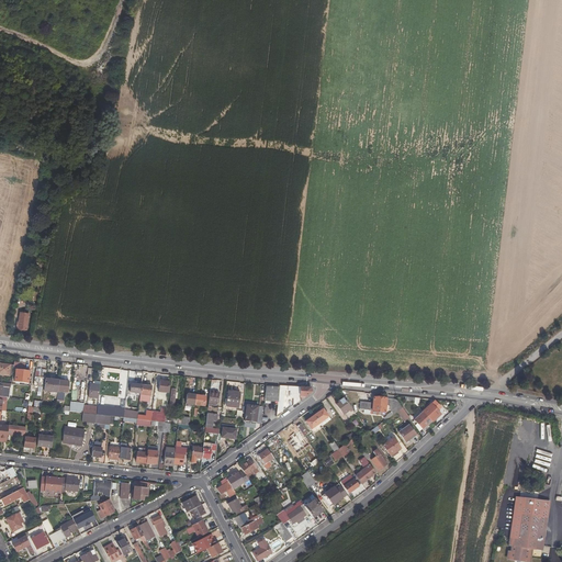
[(19,322),(20,322),(20,328),(26,329),(29,313),(20,312),(19,322)]
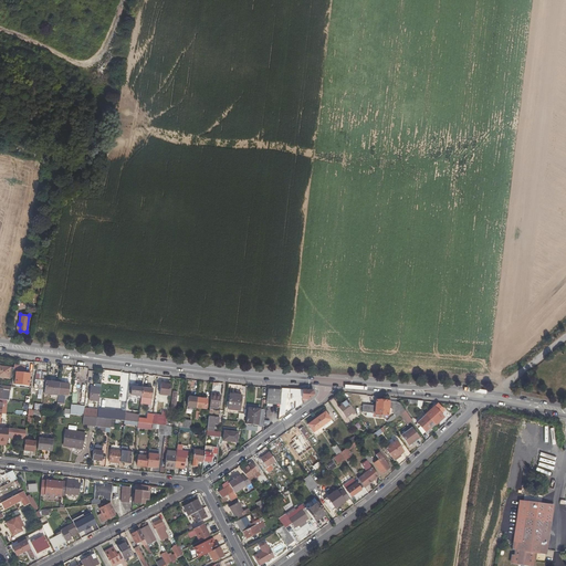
[(0,377),(9,379),(9,378),(12,378),(13,368),(0,366),(0,377)]
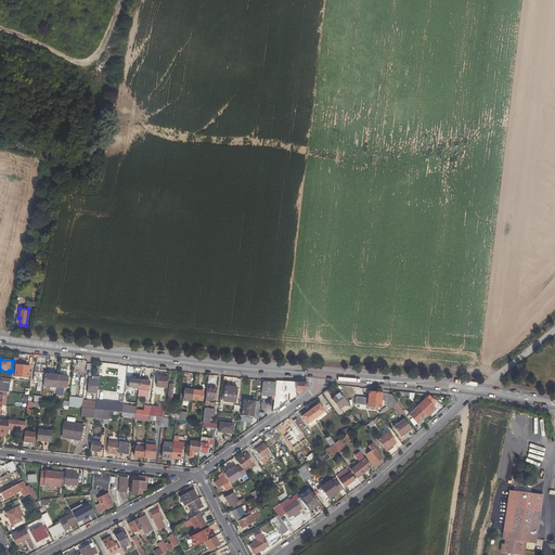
[(22,368),(15,366),(14,377),(27,379),(28,371),(24,371),(22,370),(22,368)]
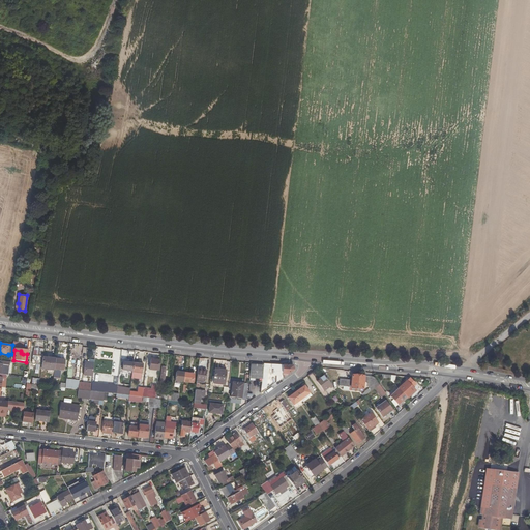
[(38,351),(33,350),(32,363),(40,364),(40,357),(37,356),(38,351)]
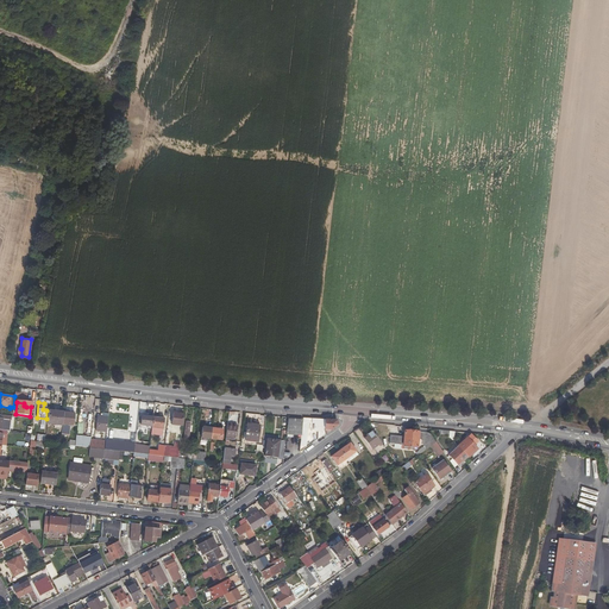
[(49,410),(48,425),(62,426),(63,413),(49,410)]
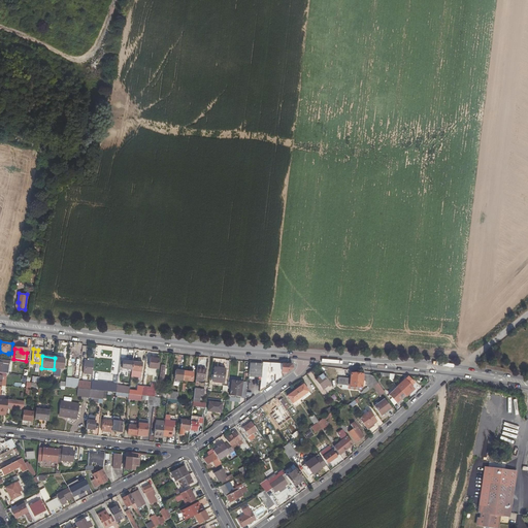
[(64,369),(65,359),(55,358),(54,369),(54,372),(60,373),(60,371),(60,369),(64,369)]
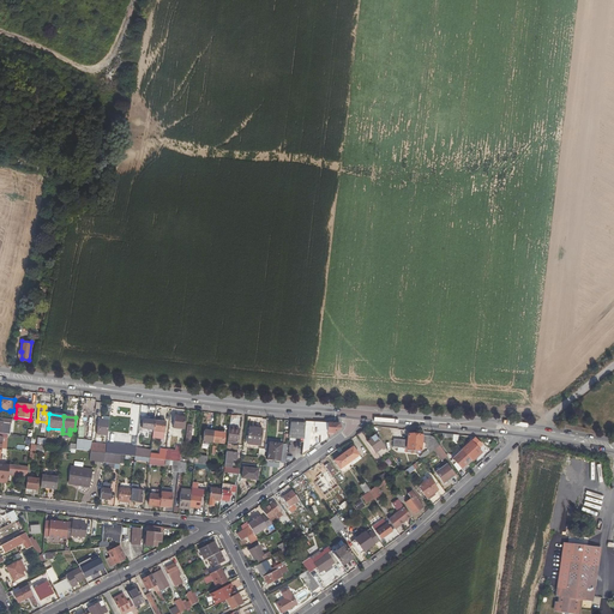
[(97,434),(107,435),(109,421),(109,417),(103,416),(103,420),(98,420),(98,422),(97,422),(97,426),(98,426),(97,434)]
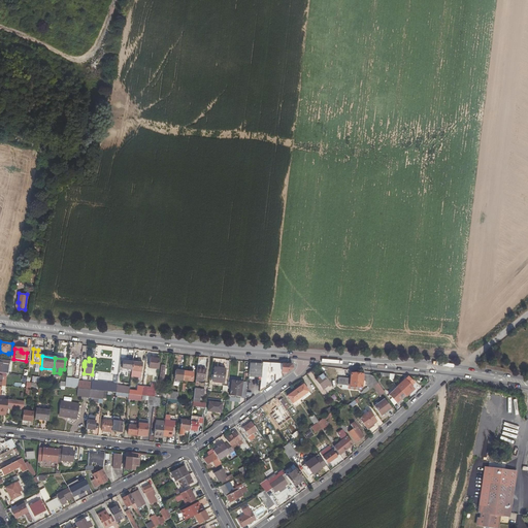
[(156,359),(154,359),(150,358),(149,368),(158,369),(159,359),(156,359)]
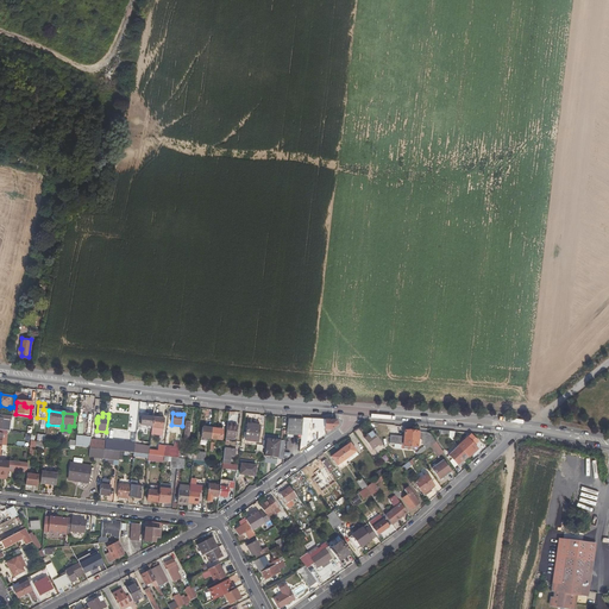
[(154,418),(142,416),(140,426),(152,427),(154,418)]
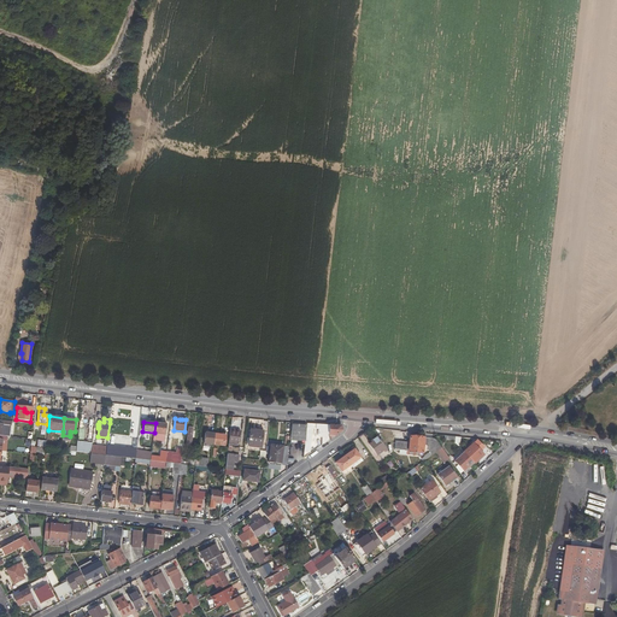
[(166,424),(156,423),(154,433),(153,434),(153,440),(164,441),(166,424)]
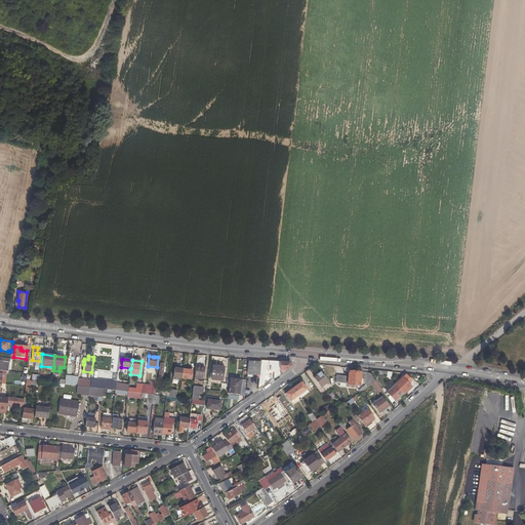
[(259,375),(261,362),(248,361),(246,374),(259,375)]
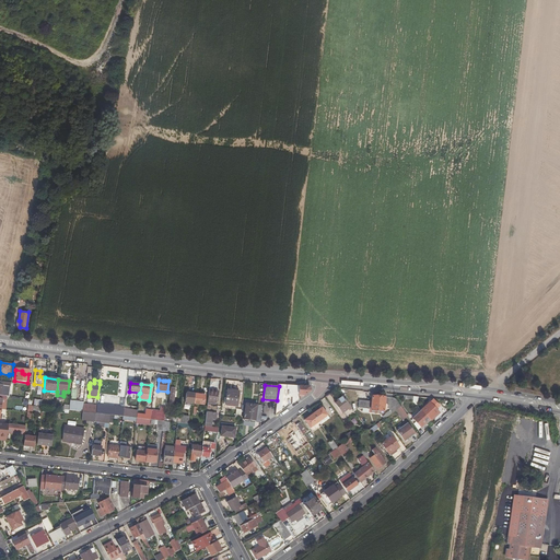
[(292,396),(292,405),(311,391),(310,386),(279,385),(279,386),(277,400),(276,410),(281,410),(283,387),(287,388),(287,389),(290,391),(290,394),(291,394),(291,396),(292,396)]
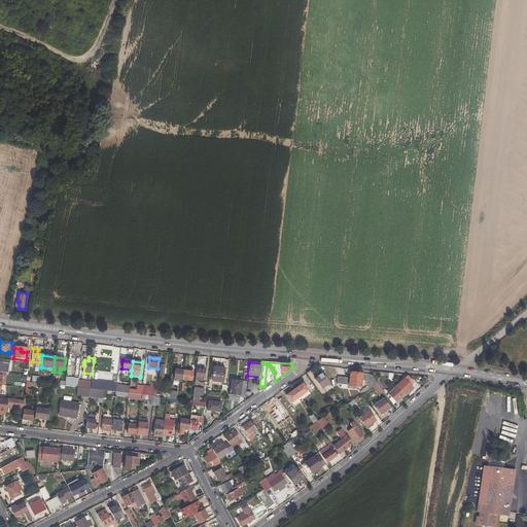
[(197,366),(195,385),(198,386),(199,380),(203,380),(205,367),(197,366)]
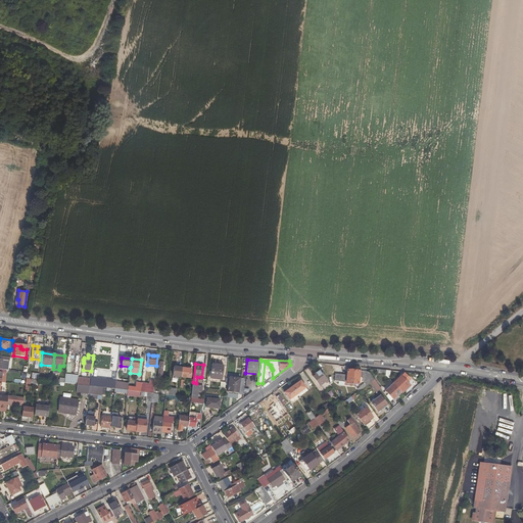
[(224,366),(211,365),(210,379),(222,380),(224,366)]
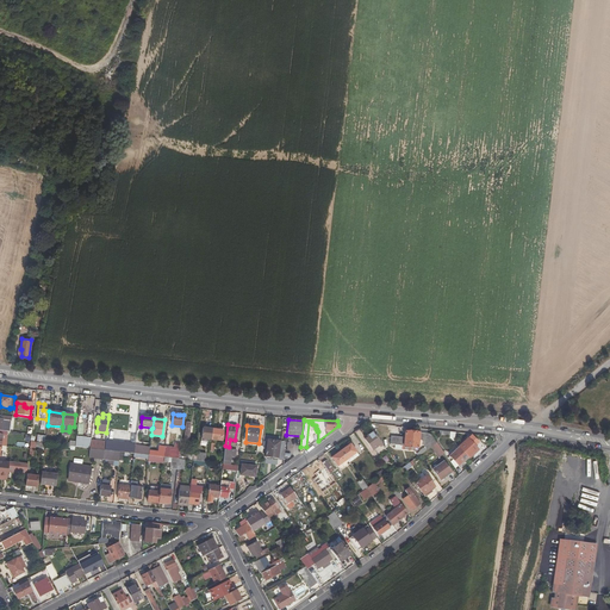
[(212,429),(203,428),(201,439),(211,440),(212,429)]
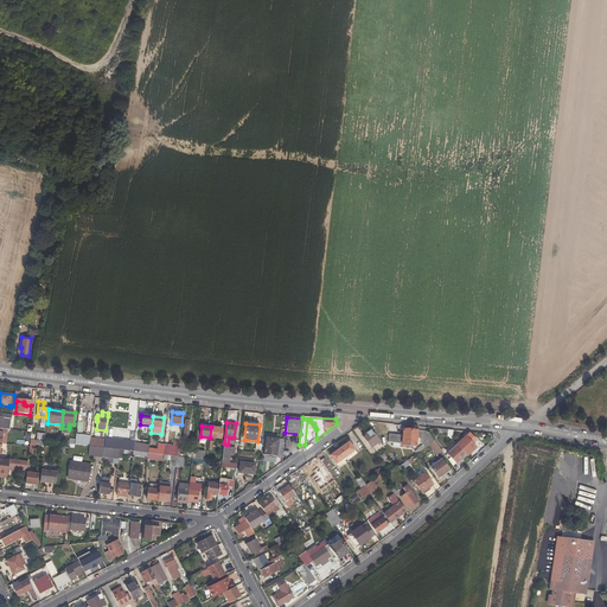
[(211,427),(210,438),(221,439),(223,428),(211,427)]
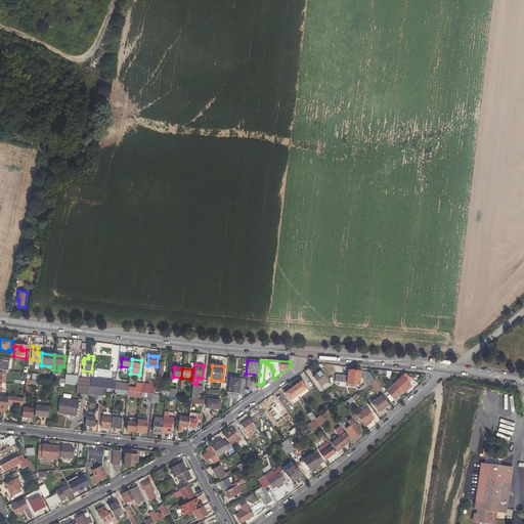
[(321,386),(325,391),(332,387),(320,370),(315,375),(316,376),(313,378),(320,387),(321,386)]
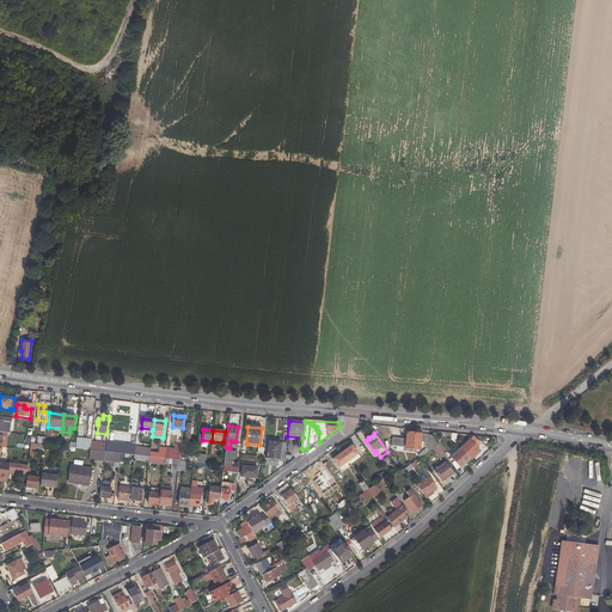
[(407,434),(407,440),(405,447),(420,448),(421,442),(423,442),(426,450),(399,469),(402,471),(411,464),(420,458),(432,450),(438,445),(433,438),(432,436),(407,434)]
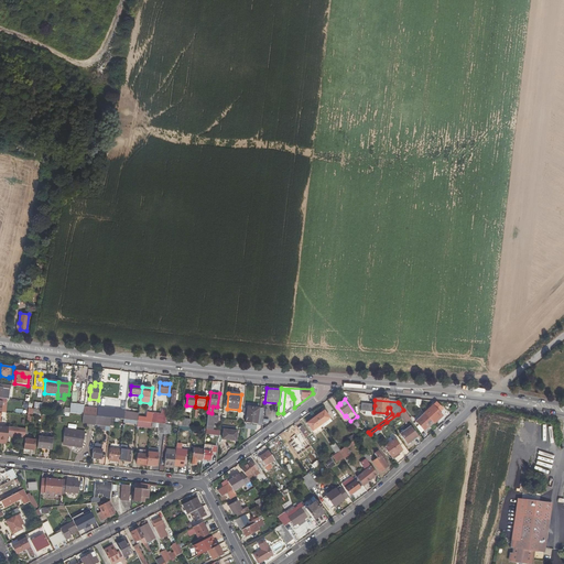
[(84,404),(71,403),(69,413),(83,415),(84,408),(84,407),(84,404)]
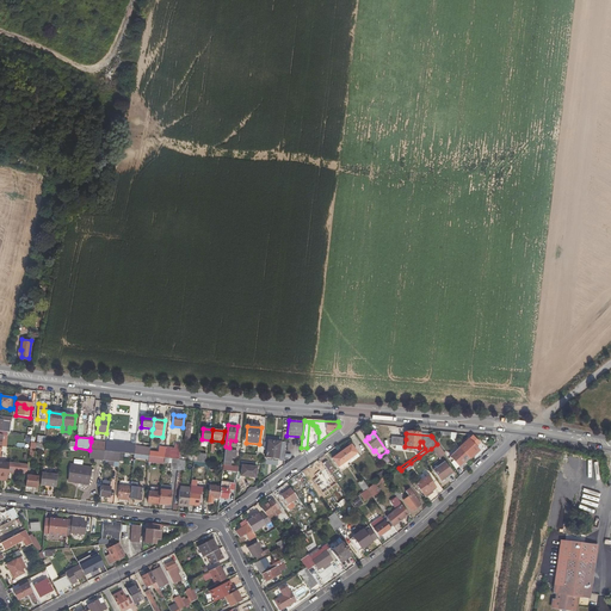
[(469,440),(469,439),(460,449),(469,458),(470,460),(479,450),(476,446),(480,444),(473,437),(469,440)]
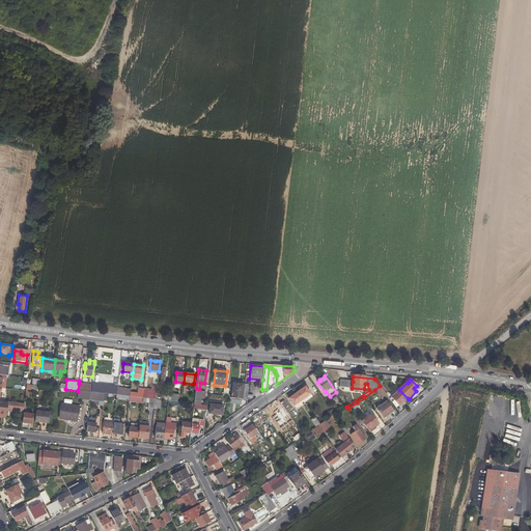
[(232,383),(231,398),(247,400),(249,385),(232,383)]
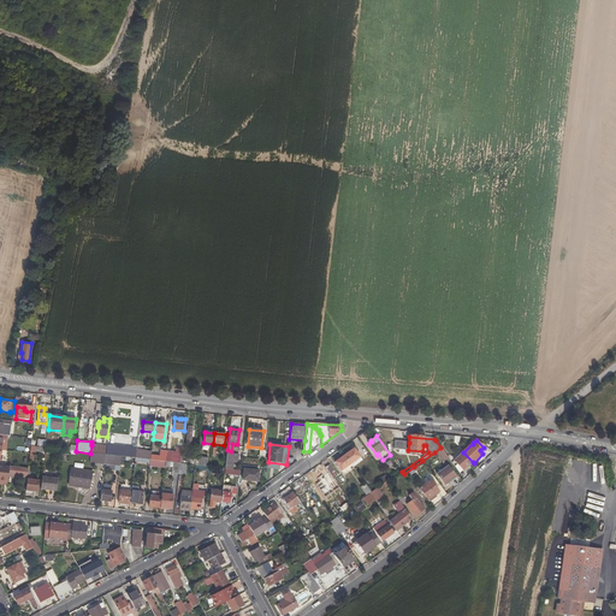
[(90,454),(106,455),(106,448),(92,445),(90,454)]
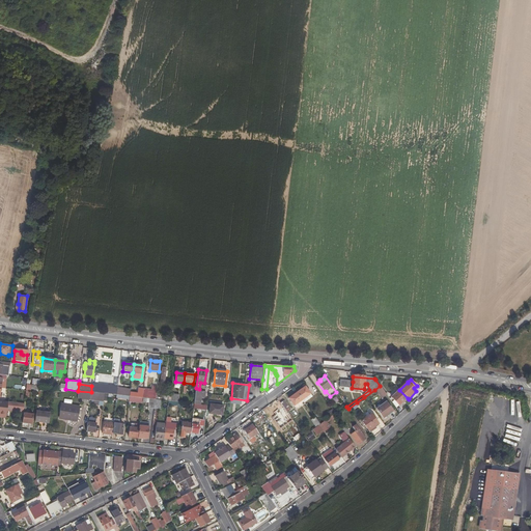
[(28,389),(38,390),(39,386),(27,385),(26,391),(25,397),(29,398),(30,392),(28,392),(28,389)]
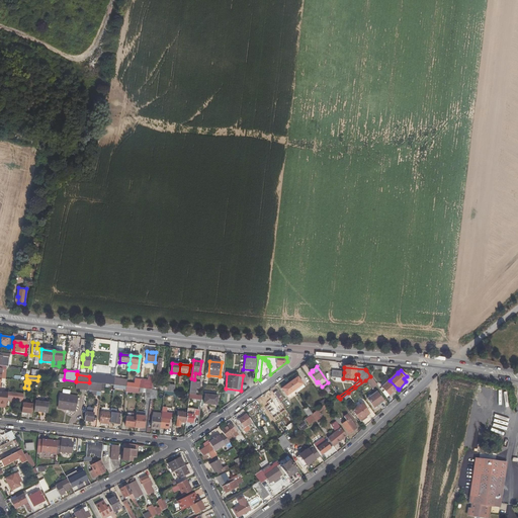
[(370,376),(365,380),(372,390),(377,385),(370,376)]
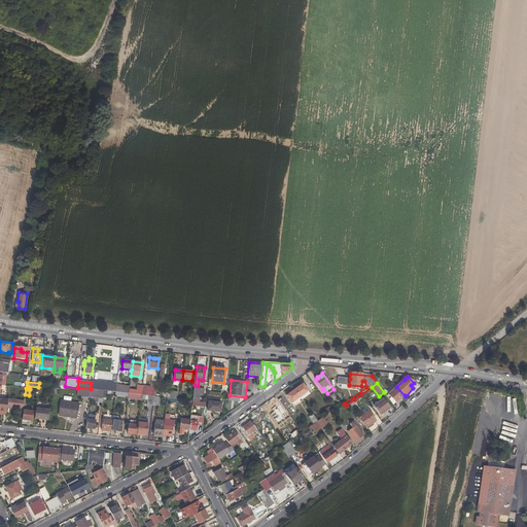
[(310,394),(303,384),(294,390),(300,397),(302,399),(310,394)]
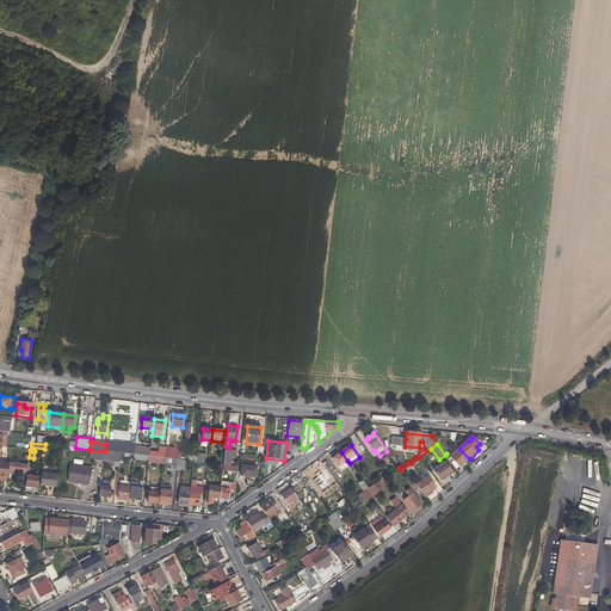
[(164,458),(165,448),(159,448),(159,454),(155,454),(155,452),(149,451),(149,456),(155,457),(156,457),(164,458)]
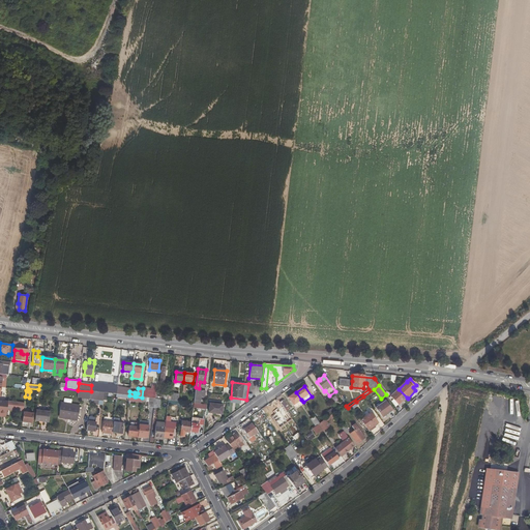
[(163,395),(163,390),(156,389),(155,399),(162,400),(168,401),(168,395),(163,395)]
